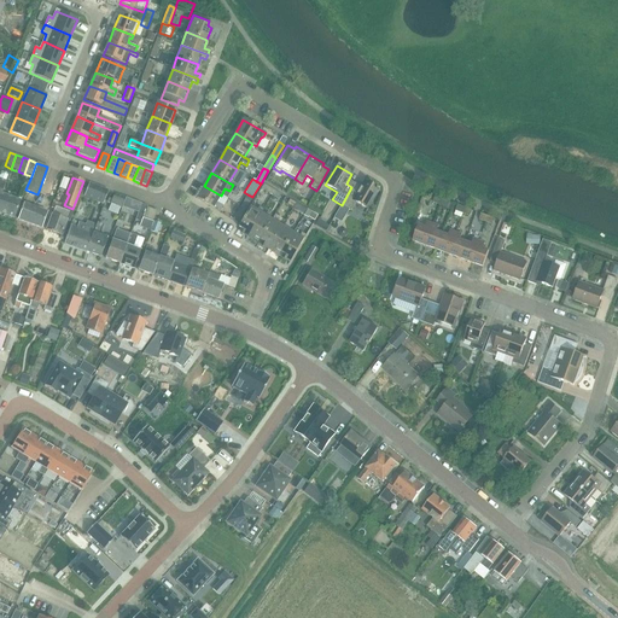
[(0,181),(0,213),(13,219),(21,199),(18,198),(17,200),(0,194),(5,184),(0,181)]
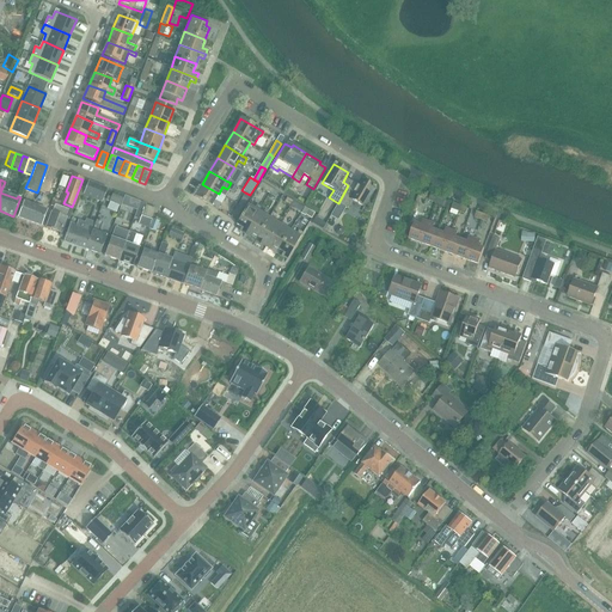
[(348,185),(338,203),(347,208),(352,201),(363,207),(374,189),(360,179),(354,189),(348,185)]
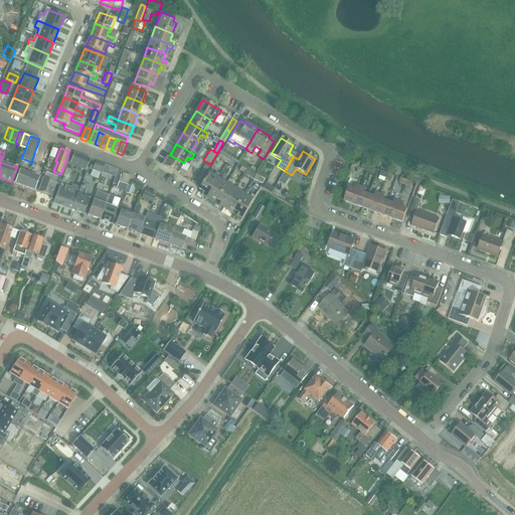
[(69,164),(86,170),(90,159),(73,153),(69,164)]
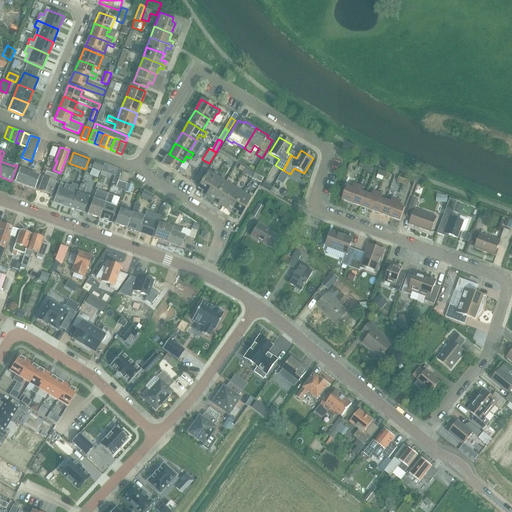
[(216,157),(225,162),(227,158),(218,152),(216,157)]
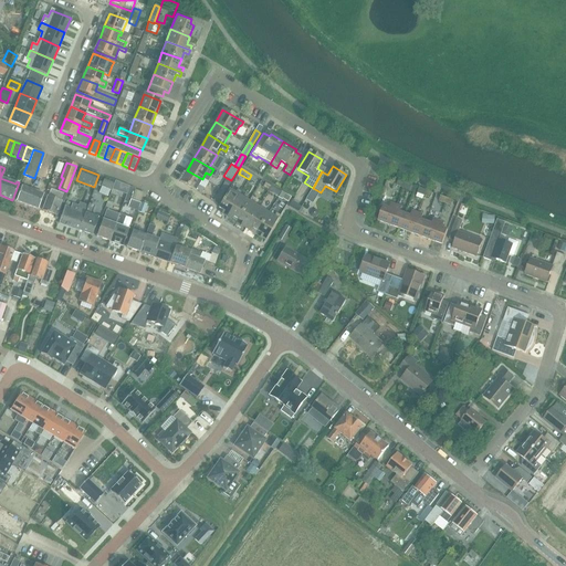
[(198,186),(202,179),(187,170),(179,182),(200,195),(203,189),(198,186)]
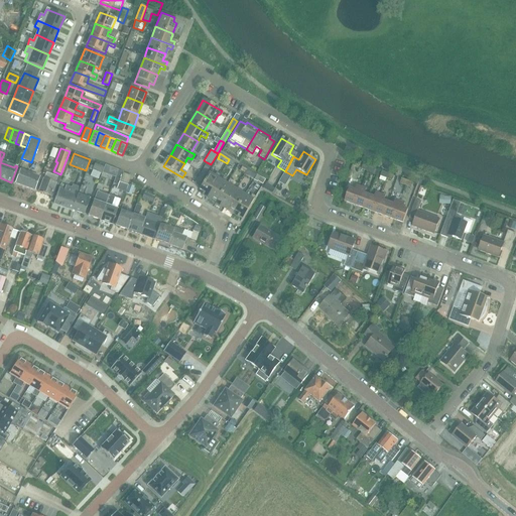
[(92,162),(89,169),(101,174),(103,167),(92,162)]
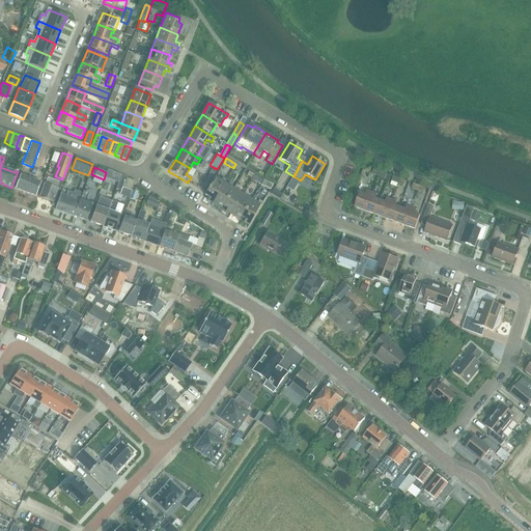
[(205,178),(210,180),(217,169),(213,167),(205,178)]
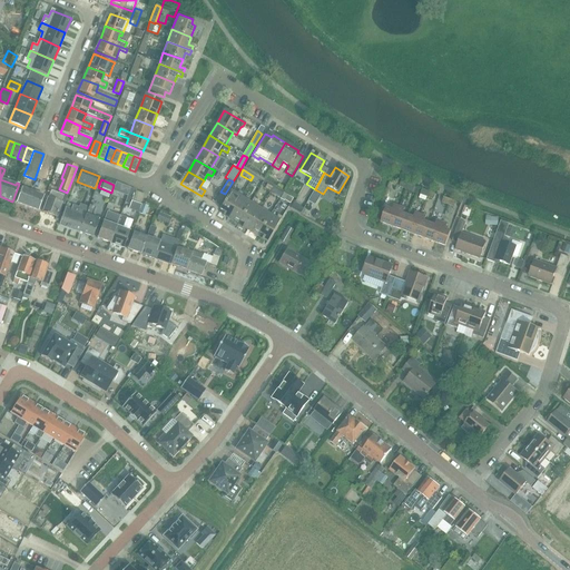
[(404,193),(408,184),(401,182),(397,189),(404,193)]
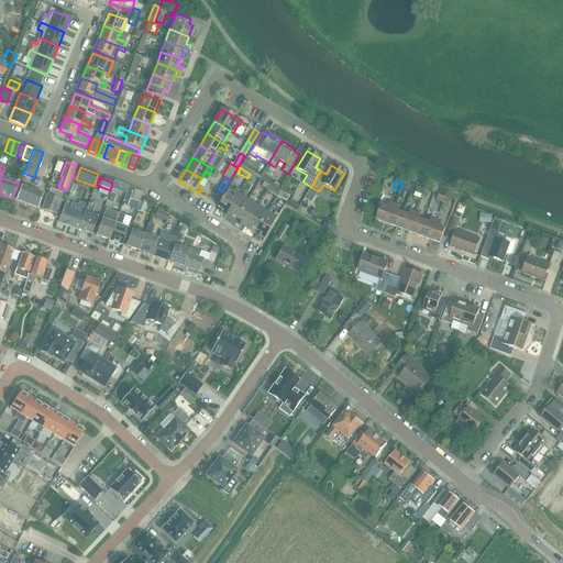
[(116,180),(112,188),(125,194),(129,186),(116,180)]
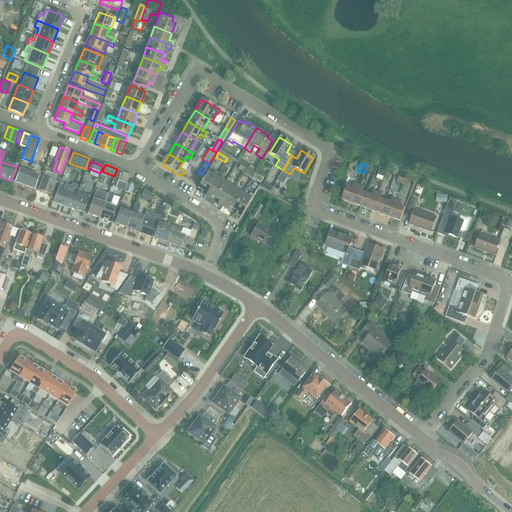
[(369,175),(372,167),(366,165),(363,173),(369,175)]
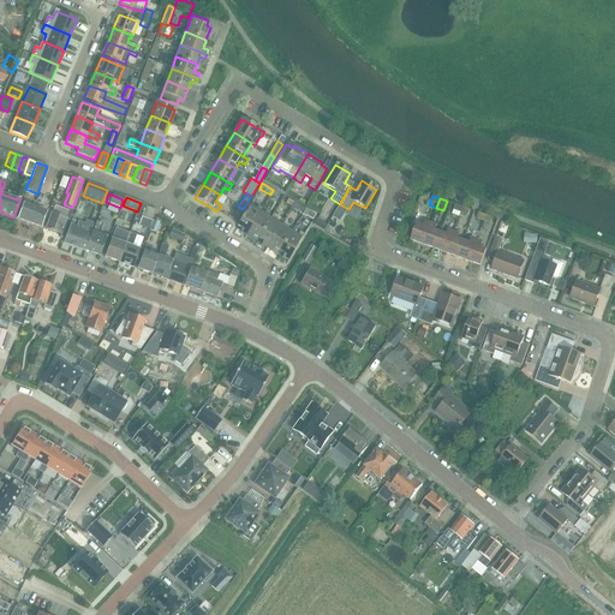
[(24,203),(18,219),(41,227),(48,207),(41,203),(40,209),(24,203)]
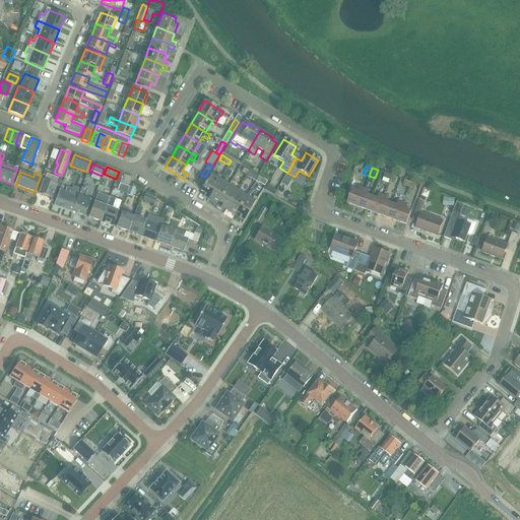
[(117,191),(126,194),(128,187),(132,178),(124,175),(124,174),(119,172),(116,179),(114,186),(119,187),(117,191)]
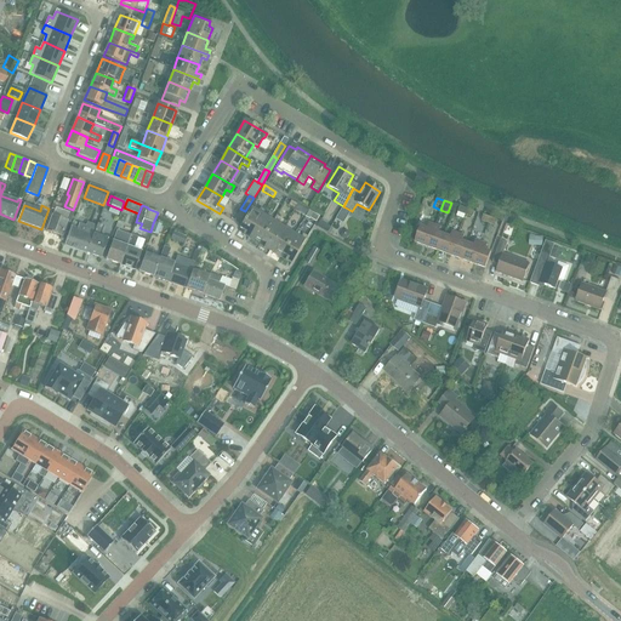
[(463,218),(465,215),(467,209),(460,206),(456,215),(463,218)]
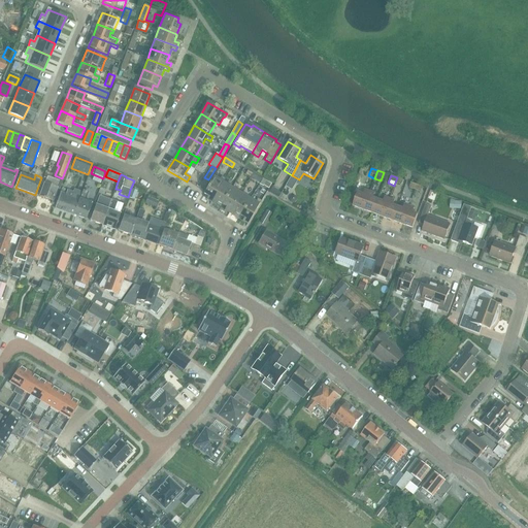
[(46,177),(39,197),(52,201),(56,188),(59,189),(61,183),(46,177)]
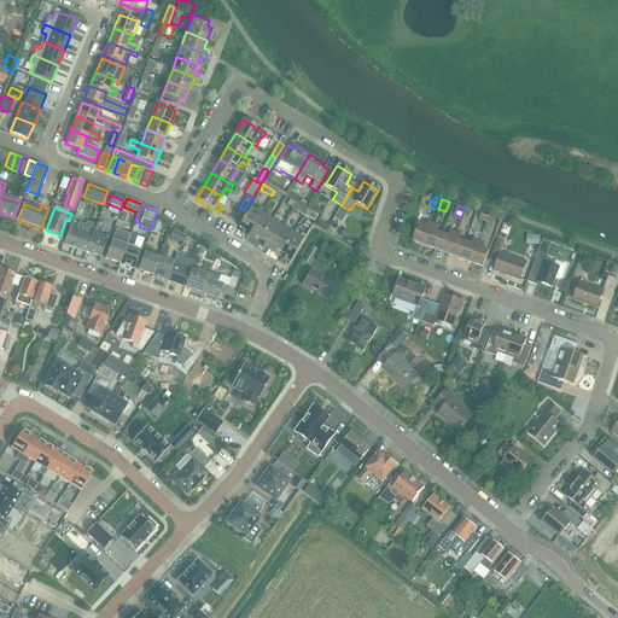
[(237,223),(244,210),(239,208),(232,221),(237,223)]
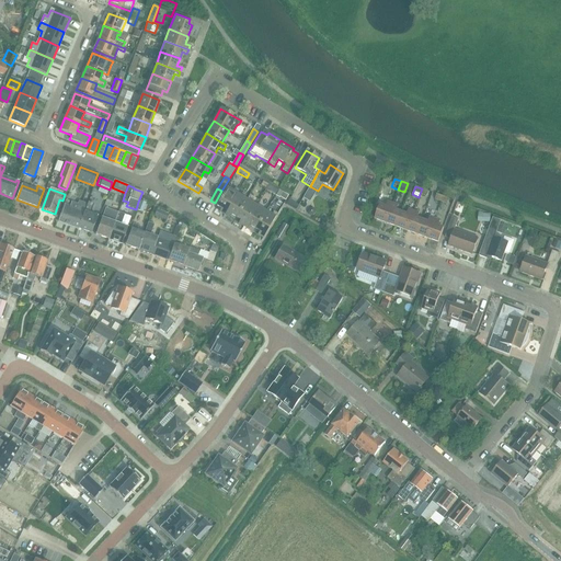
[(227,189),(216,206),(220,208),(218,212),(224,215),(237,194),(227,189)]
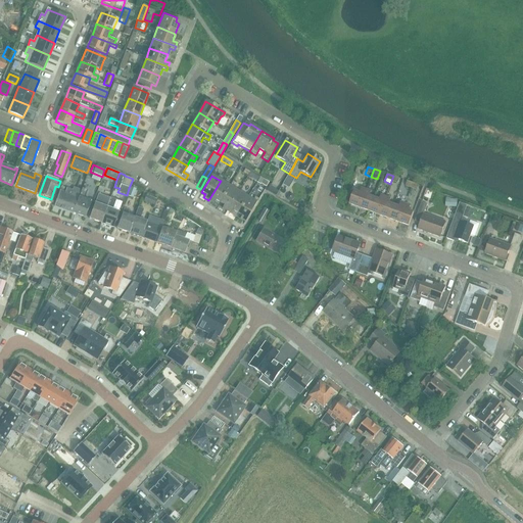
[(216,200),(220,203),(229,186),(221,181),(208,200),(214,203),(216,200)]
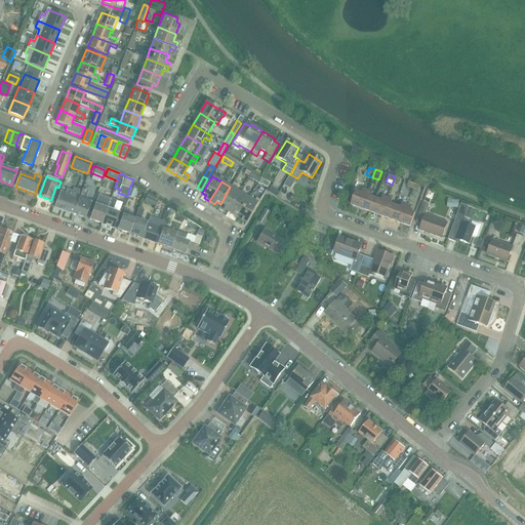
[(228,212),(239,193),(230,187),(220,204),(225,206),(223,209),(228,212)]
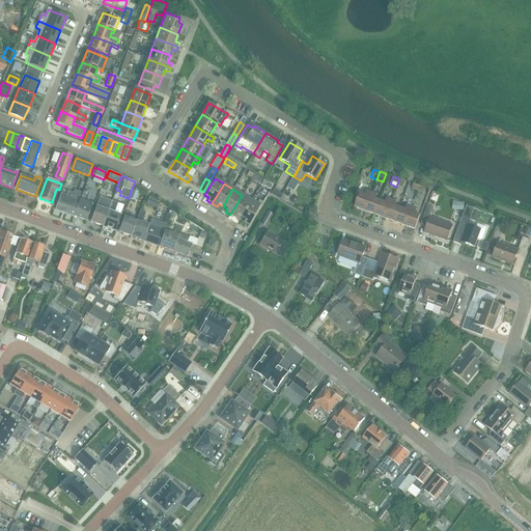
[(273,189),(270,194),(279,199),(282,195),(273,189)]
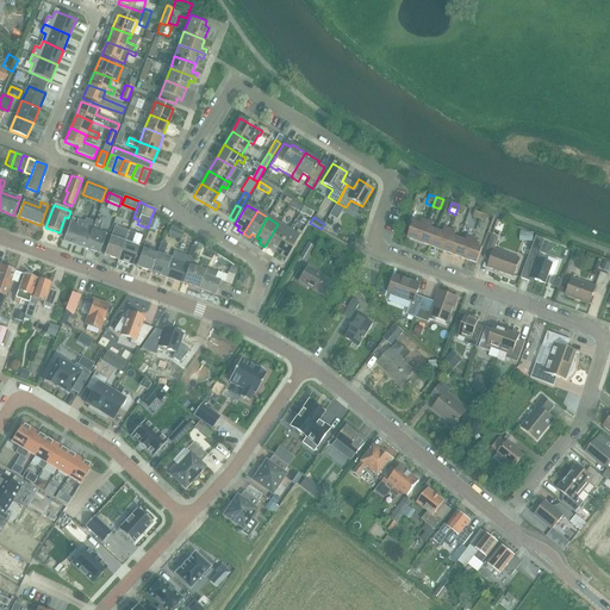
[(85,249),(85,248),(92,230),(82,226),(83,223),(78,219),(75,224),(69,222),(62,241),(85,249)]
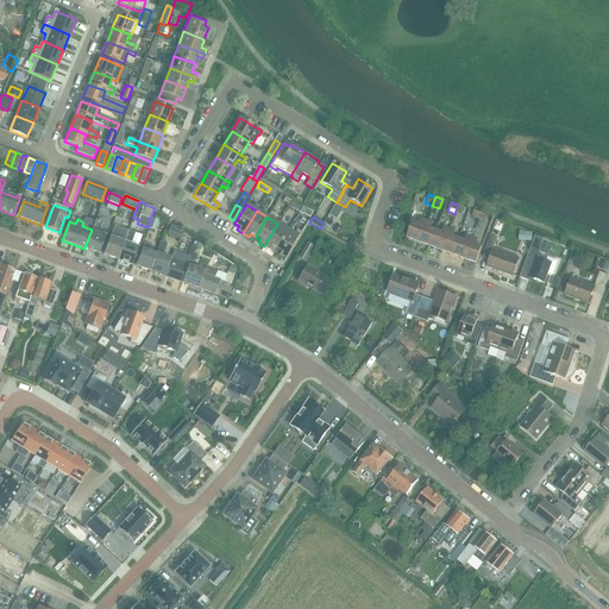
[(157,221),(150,219),(148,227),(148,228),(154,231),(157,221)]
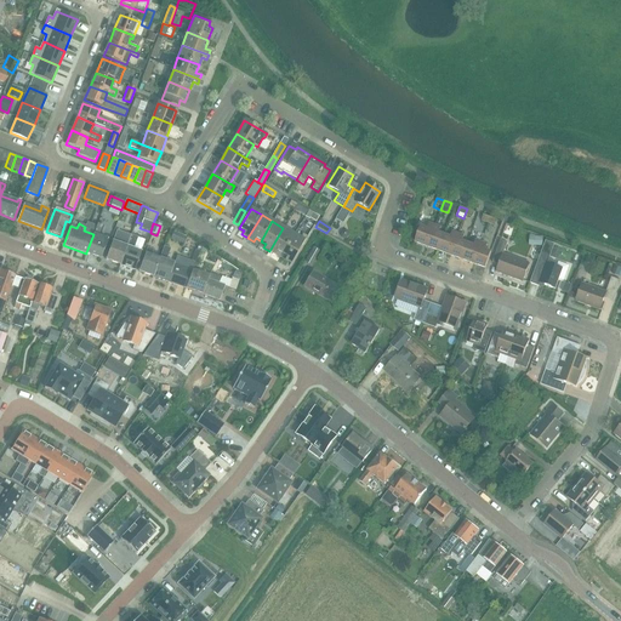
[(427,246),(434,224),(428,223),(426,228),(421,227),(416,238),(415,243),(427,246)]
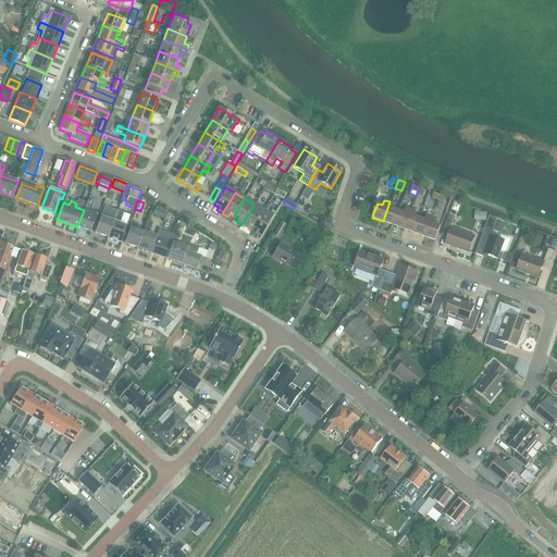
[(77,226),(77,227),(90,232),(97,213),(95,212),(94,214),(89,212),(93,203),(87,201),(84,210),(77,226)]
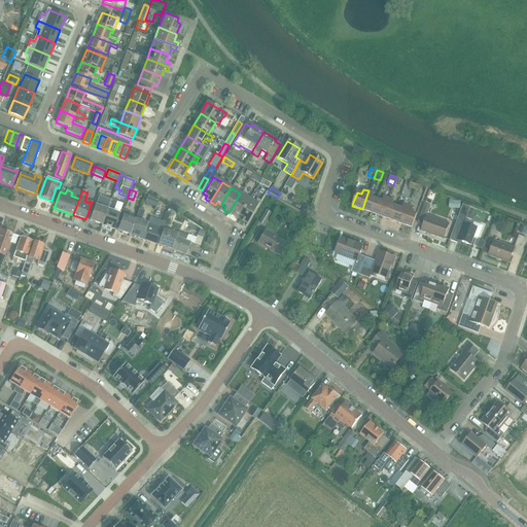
[(362,209),(372,213),(377,200),(372,198),(374,192),(369,190),(362,209)]
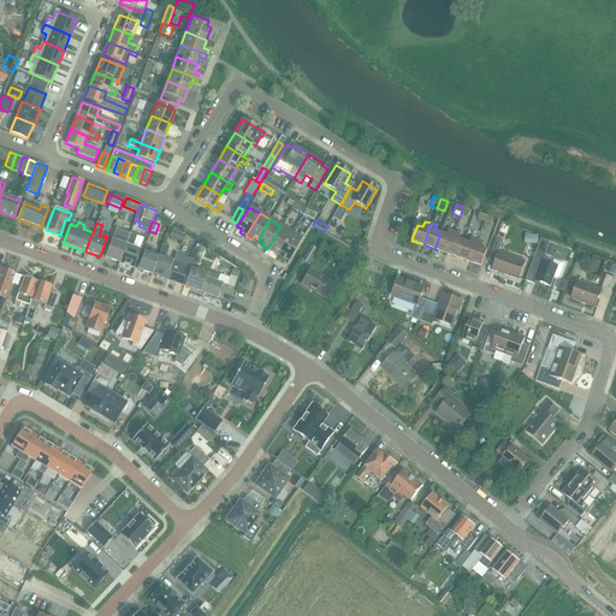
[(274,249),(279,252),(291,232),(280,226),(267,249),(273,253),(274,249)]
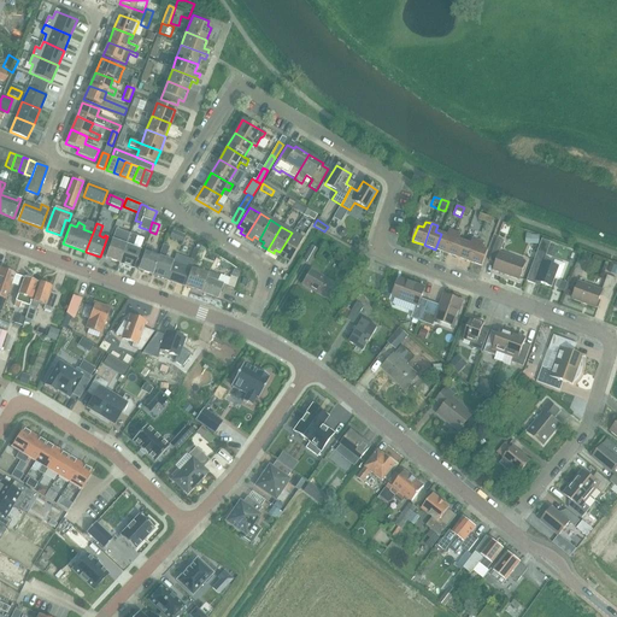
[(113,235),(105,258),(119,263),(128,238),(129,234),(116,229),(113,235)]
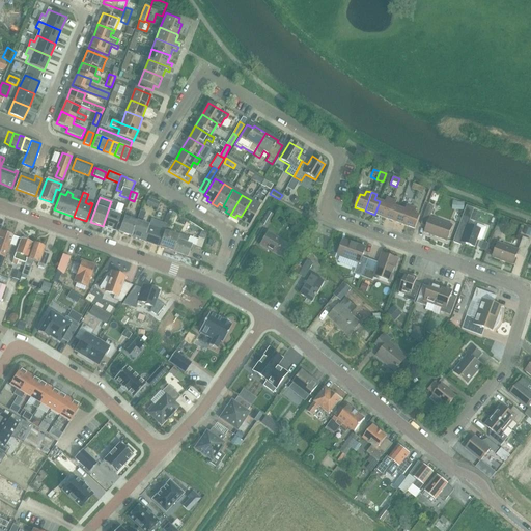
[(148,198),(145,204),(156,208),(158,202),(148,198)]
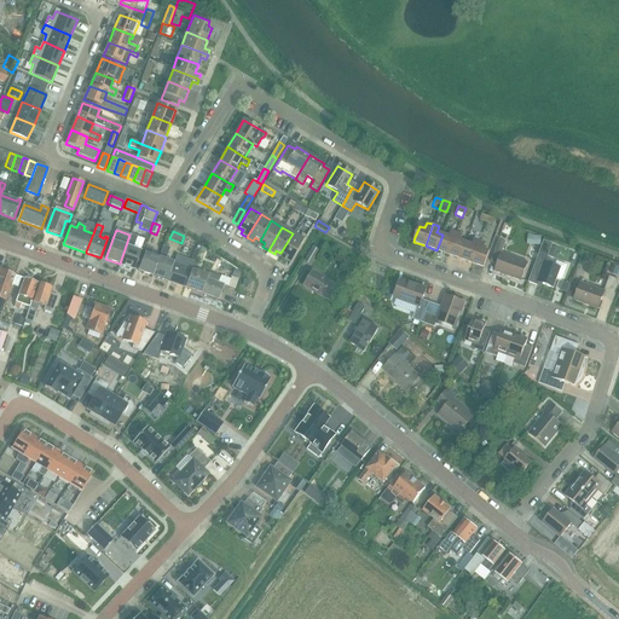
[(443,235),(437,250),(449,254),(456,232),(450,231),(449,236),(443,235)]
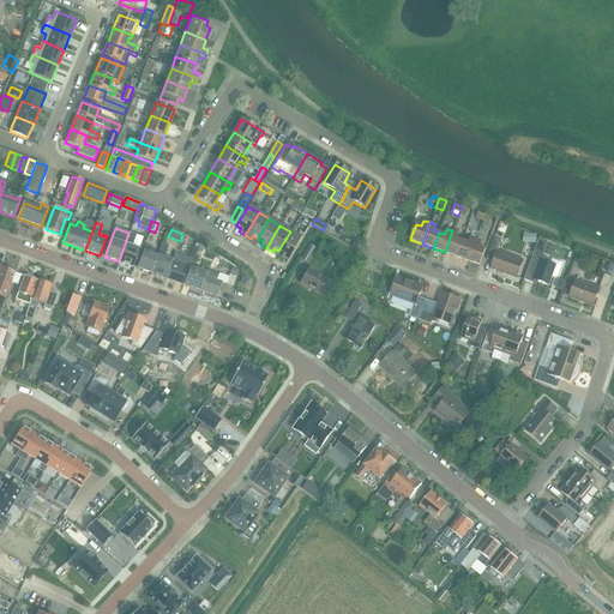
[(445,252),(456,257),(462,241),(457,239),(458,233),(452,230),(445,252)]
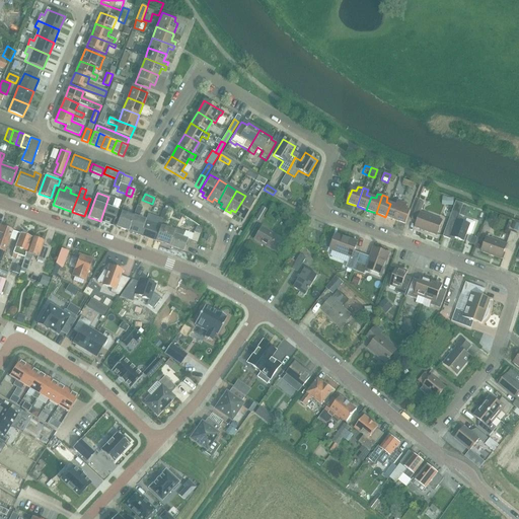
[(243,220),(254,201),(245,196),(235,212),(239,214),(237,217),(243,220)]
